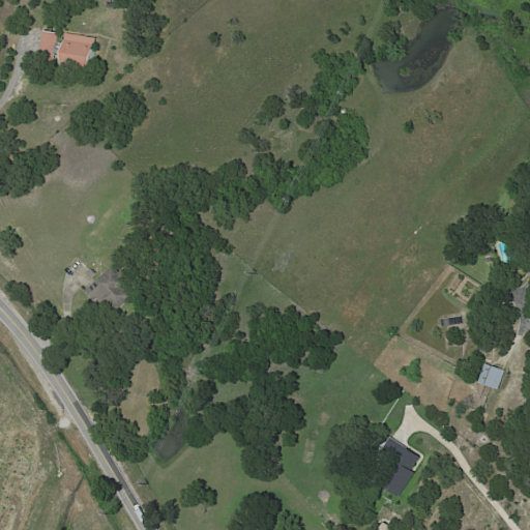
[(80,66),(64,64),(65,60),(58,59),(58,61),(40,59),(45,30),(60,32),(59,40),(66,41),(67,33),(98,37),(97,45),(98,45),(95,68),(80,66)]
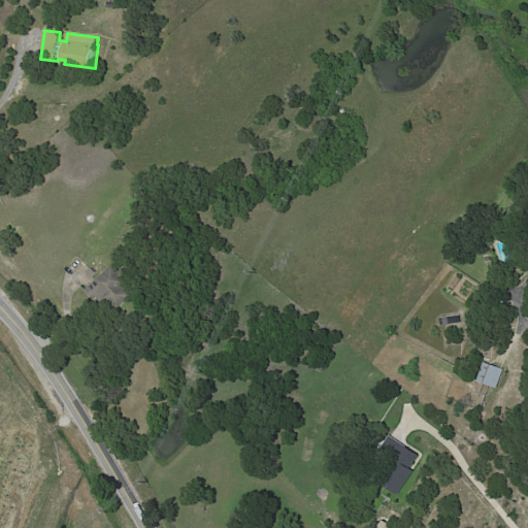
[(87,291),(87,290),(116,264),(139,292),(117,310),(107,299),(100,305),(87,291)]
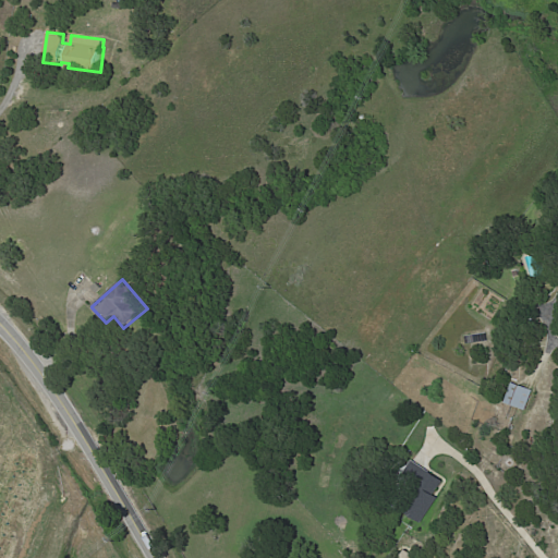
[(464,336),(486,332),(487,341),(465,344),(464,336)]
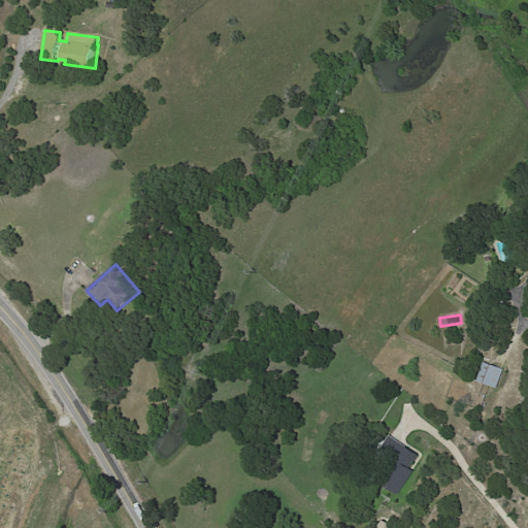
[(486,364),(503,370),(497,389),(477,382),(484,363),(486,364)]
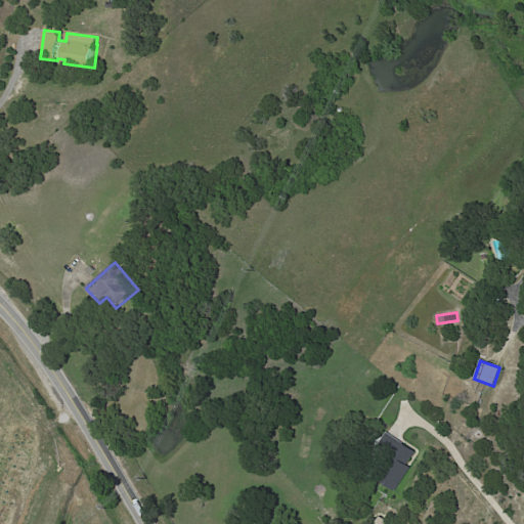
[(388,433),(416,451),(406,466),(410,468),(394,491),(377,480),(391,457),(377,448),(387,432),(388,433)]
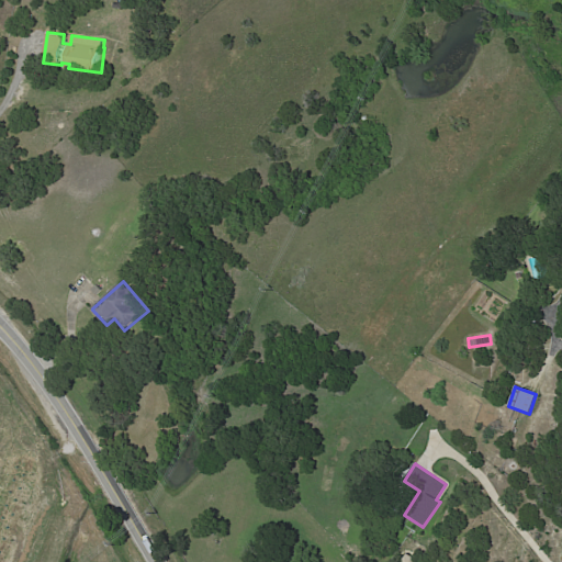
All buildings are outlined.
